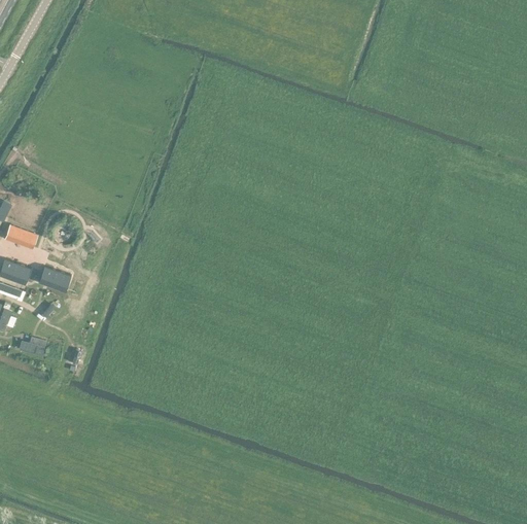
[(3,202),(0,208),(0,220),(2,221),(2,222),(11,205),(3,202)]
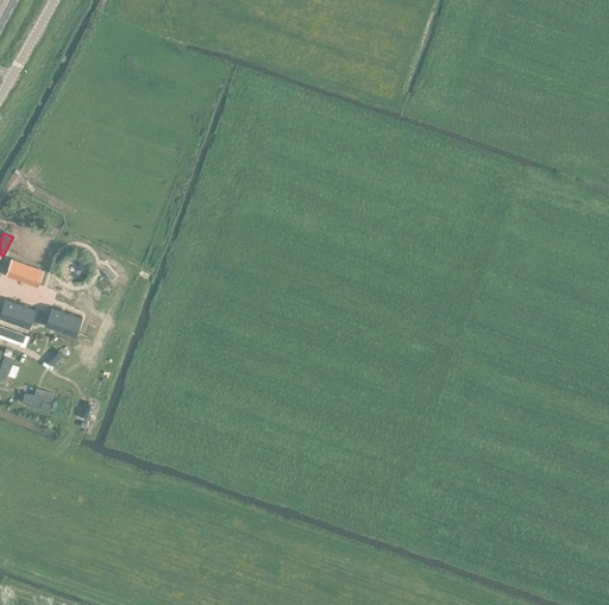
[(89,271),(88,266),(86,262),(83,260),(81,259),(79,258),(76,258),(74,258),(71,259),(69,260),(67,263),(64,266),(64,271),(64,275),(67,279),(70,282),(73,283),(75,283),(77,283),(81,283),(83,281),(85,279),(87,277),(88,276),(89,271)]
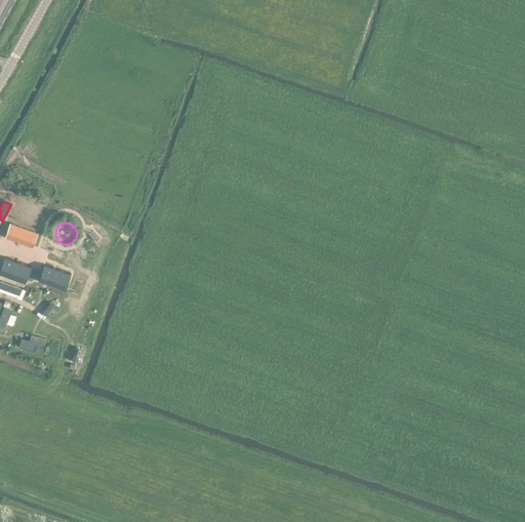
[(9,225),(5,238),(33,248),(38,235),(9,225)]
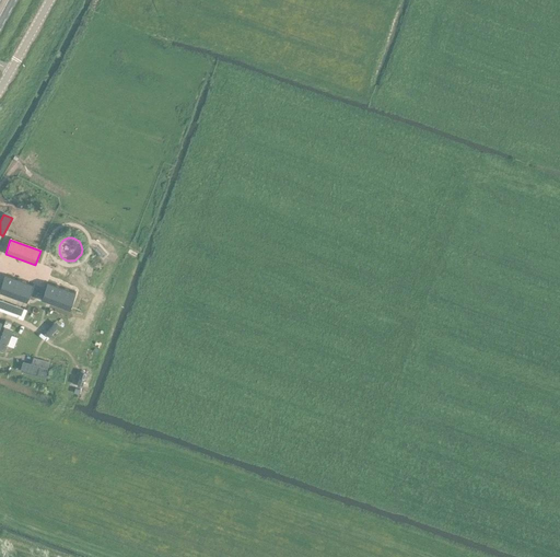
[(4,276),(0,287),(0,293),(13,299),(22,302),(26,303),(27,303),(23,301),(25,298),(28,286),(33,287),(33,286),(4,276)]
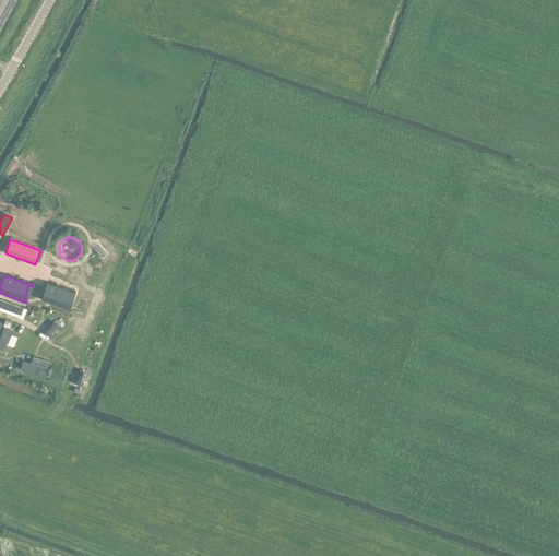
[(47,283),(40,300),(56,306),(64,309),(69,310),(70,310),(66,309),(68,305),(71,293),(75,294),(75,293),(47,283)]
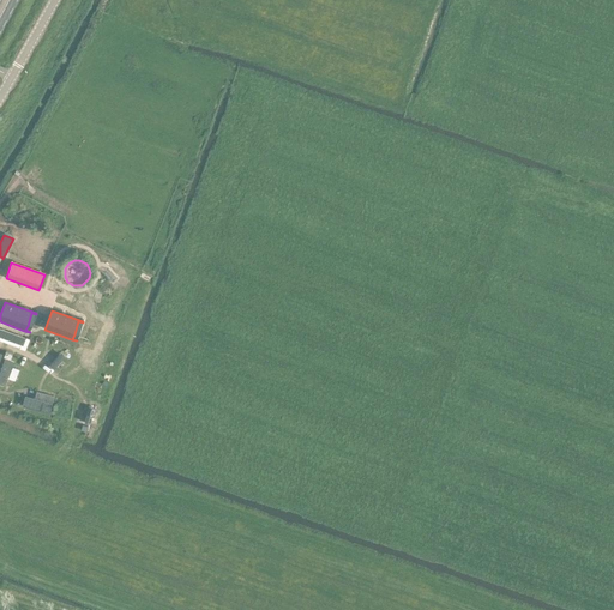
[(5,361),(0,372),(0,384),(5,386),(7,379),(14,382),(19,370),(12,368),(13,364),(5,361)]
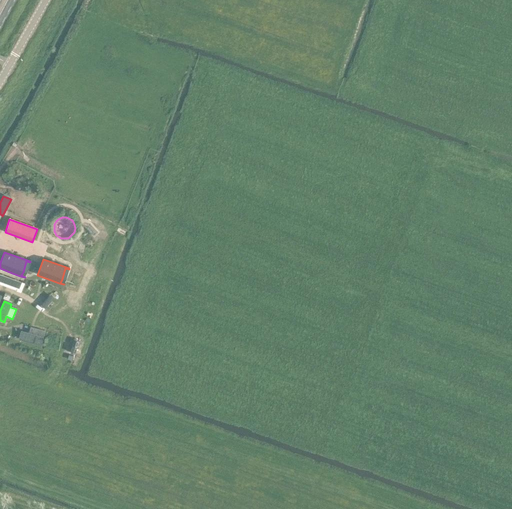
[(21,332),(19,340),(40,346),(44,332),(36,330),(34,336),(21,332)]
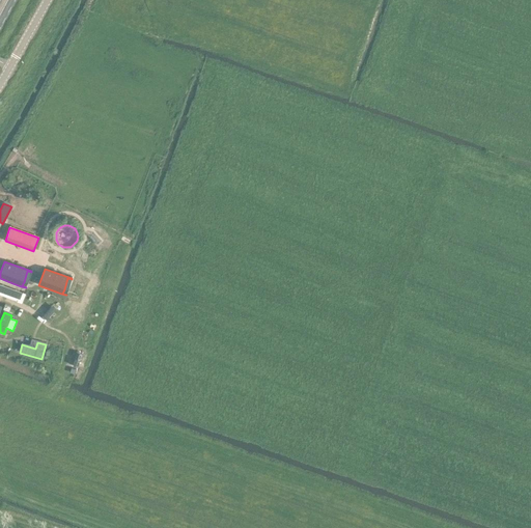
All buildings are outlined.
